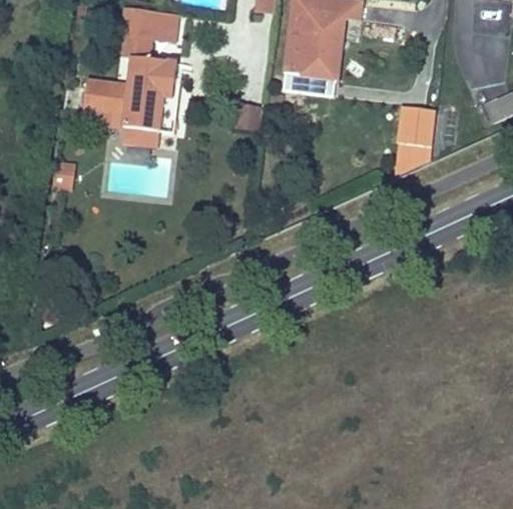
[(276,15),(278,0),(259,0),(257,12),(276,15)]
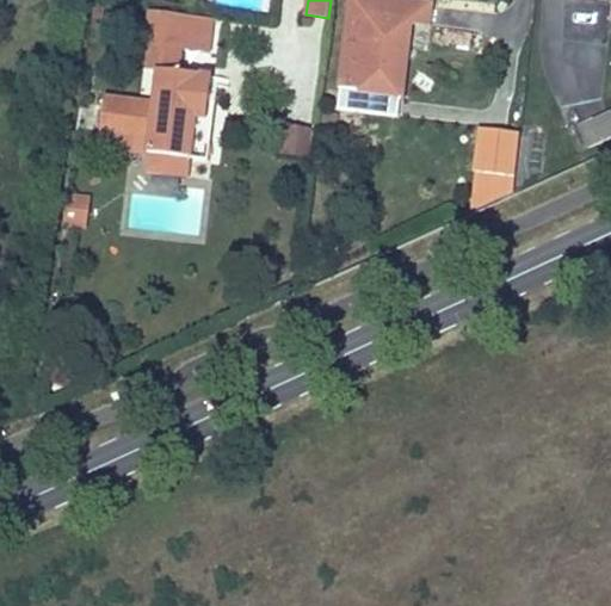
[(411,18),(413,0),(351,0),(341,86),(402,93),(411,18)]
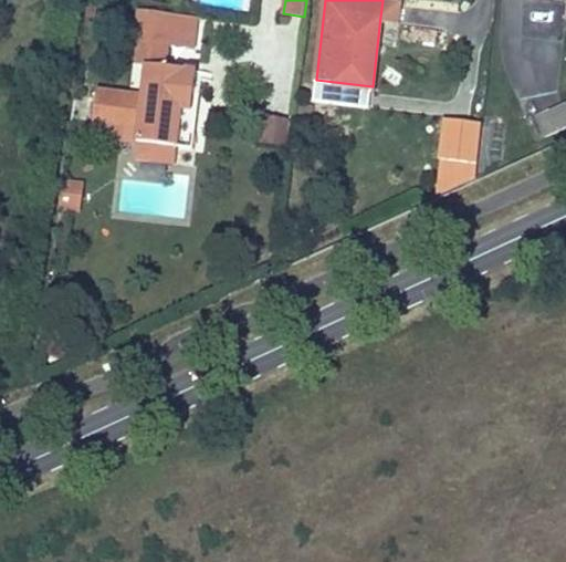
[(397,19),(399,0),(383,0),(380,17),(397,19)]
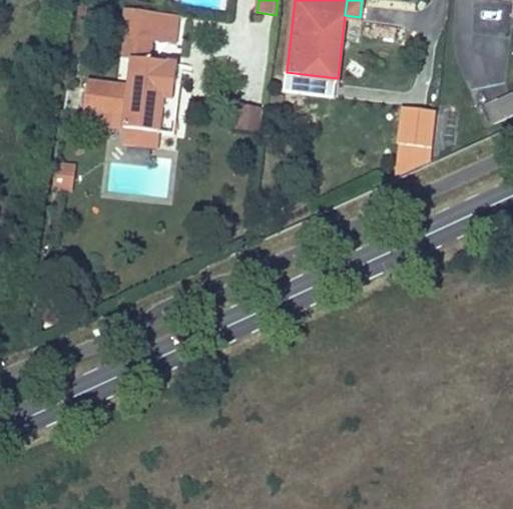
[(176,84),(179,61),(151,58),(153,39),(176,41),(180,13),(127,7),(121,56),(133,57),(130,84),(87,79),(84,107),(114,110),(112,123),(124,125),(123,141),(159,145),(161,131),(167,83),(176,84)]
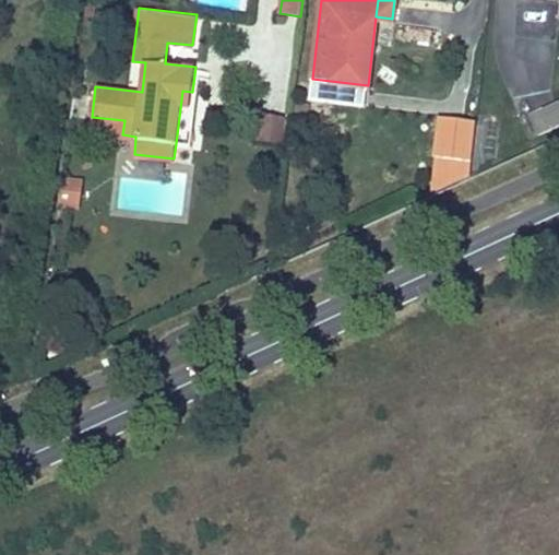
[(365,102),(368,85),(312,79),(310,94),(365,102)]
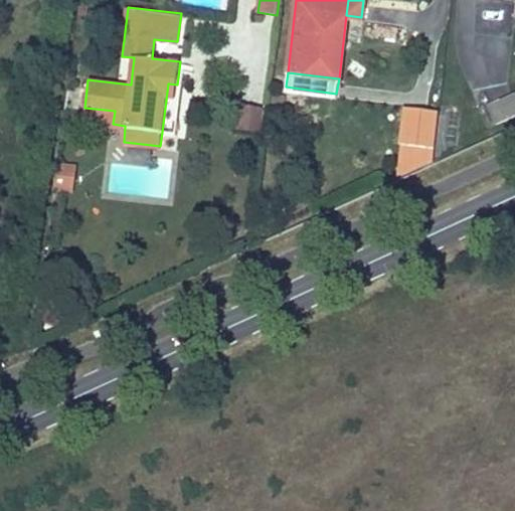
[(176,134),(182,86),(177,84),(168,83),(162,132),(176,134)]
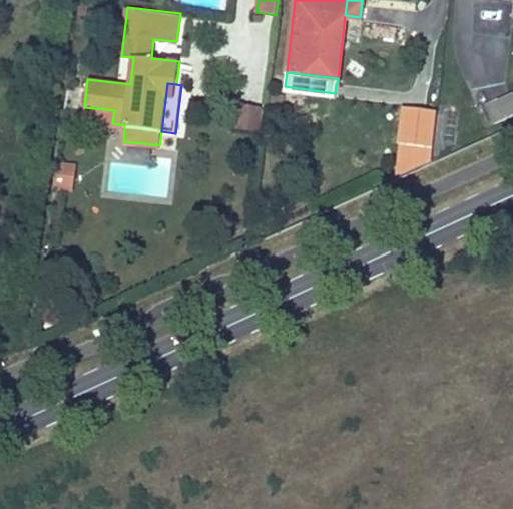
[(495,119),(512,110),(512,90),(487,103),(495,119)]
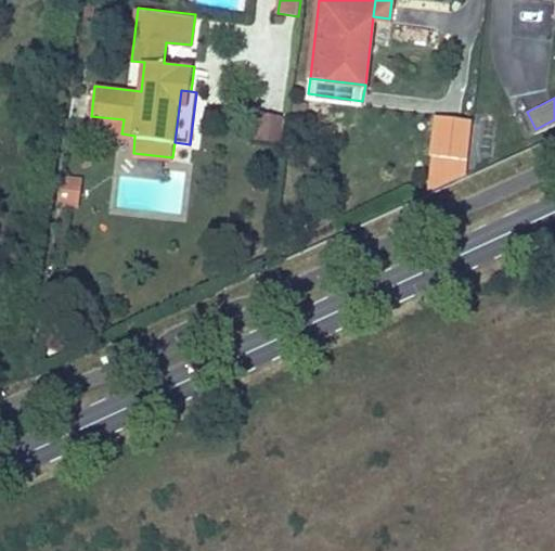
[(307,116),(309,101),(295,99),(293,114),(307,116)]
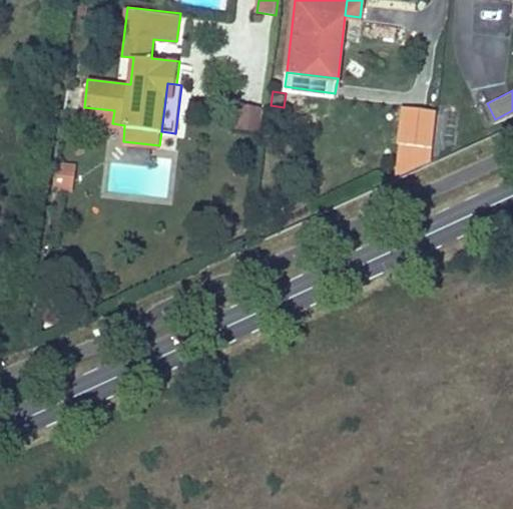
[(258,129),(261,106),(236,102),(233,126),(258,129)]
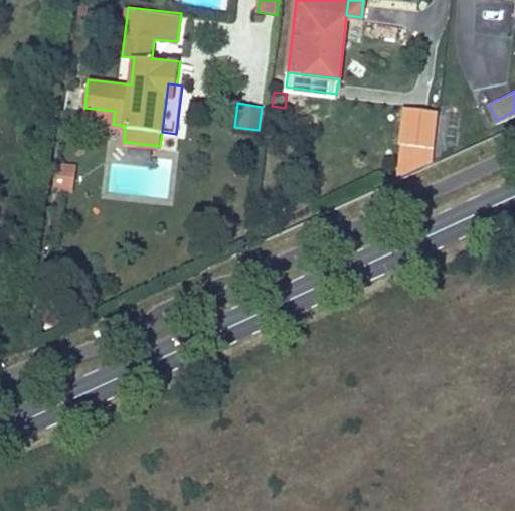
[(422,145),(426,109),(406,107),(402,143),(422,145)]
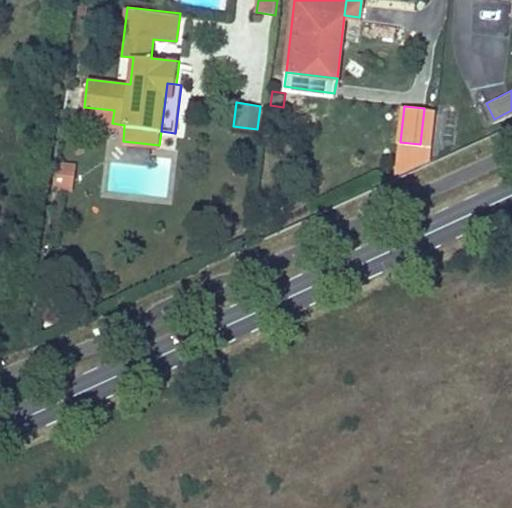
[(399,146),(397,168),(420,170),(422,147),(399,146)]
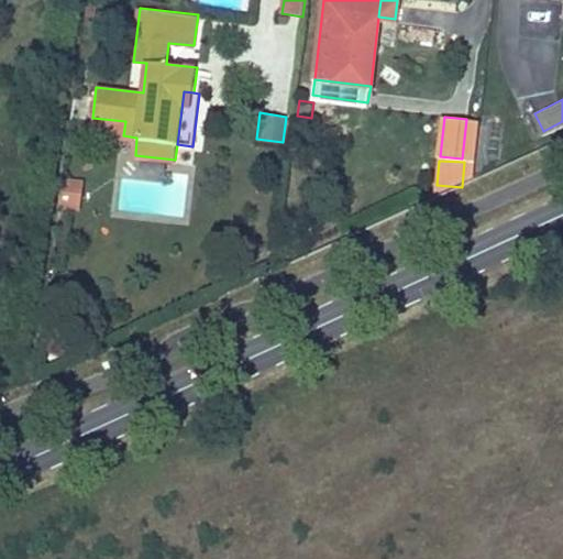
[(80,203),(83,182),(63,178),(59,200),(80,203)]
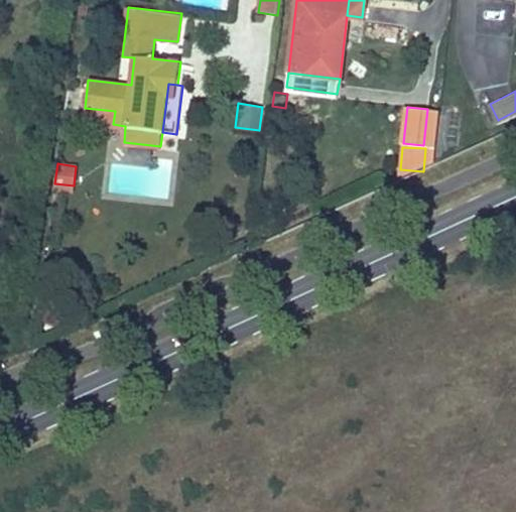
[(57,326),(62,314),(51,308),(46,320),(57,326)]
